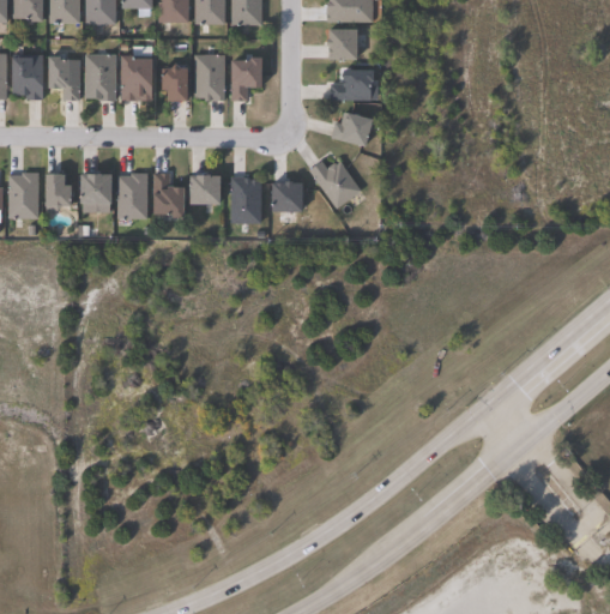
[(41,0),(41,20),(30,20),(30,18),(13,18),(13,0),(41,0)]
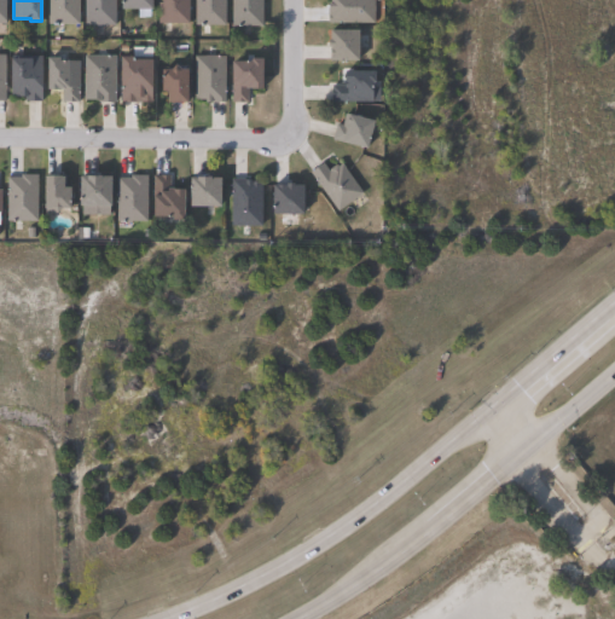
[(80,0),(80,24),(50,24),(50,0),(80,0)]
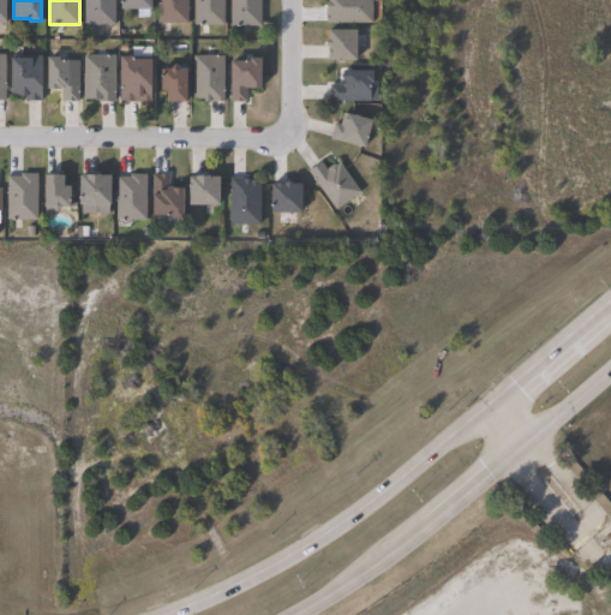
[(117,0),(117,25),(87,24),(87,0),(117,0)]
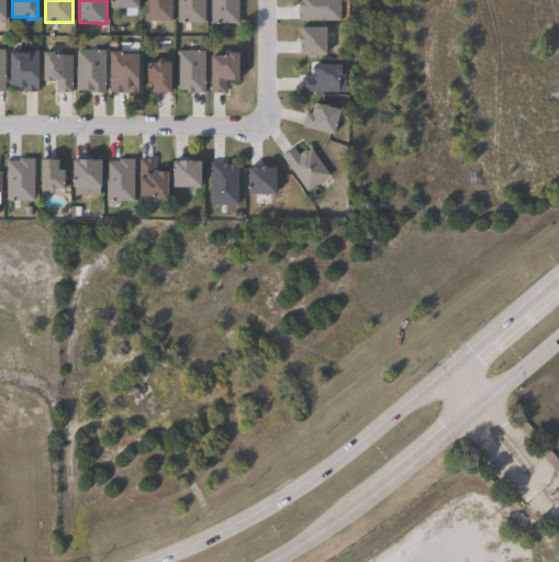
[(137,10),(136,0),(111,0),(111,10),(137,10)]
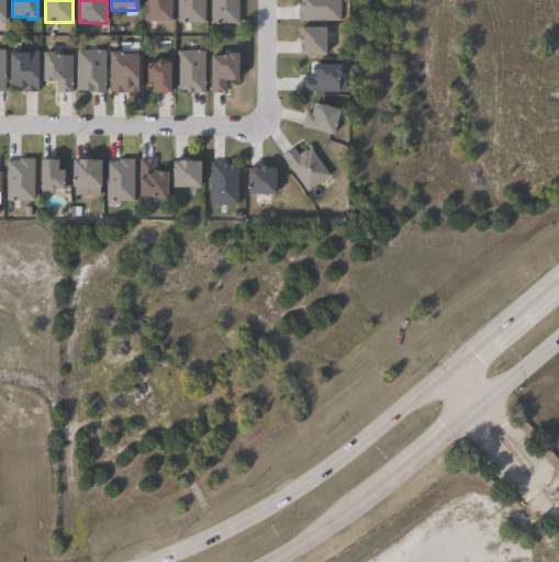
[(174,0),(174,21),(146,20),(146,0),(174,0)]
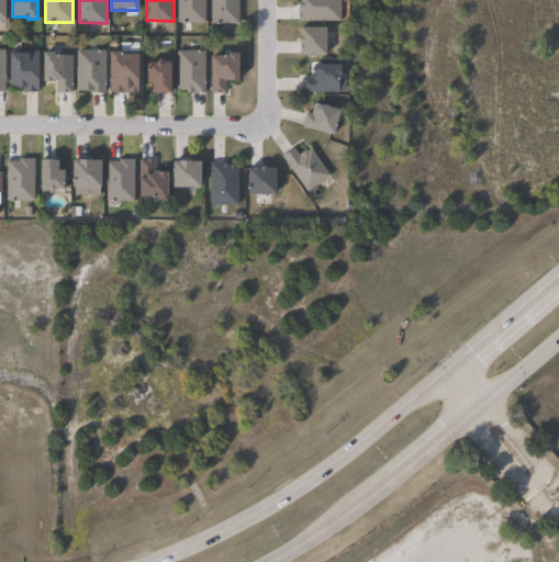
[(207,0),(207,22),(179,22),(179,0),(207,0)]
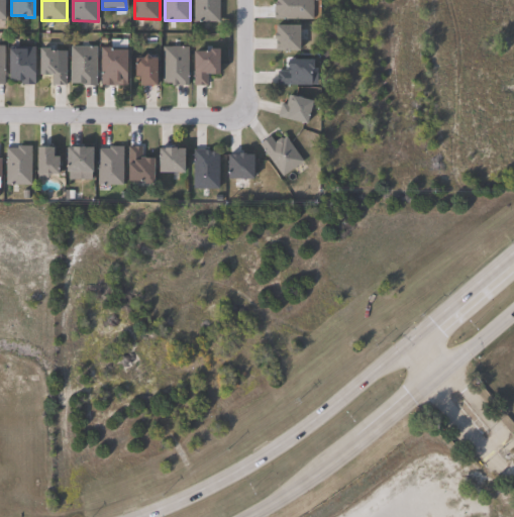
[(221,0),(221,21),(196,21),(196,0),(221,0)]
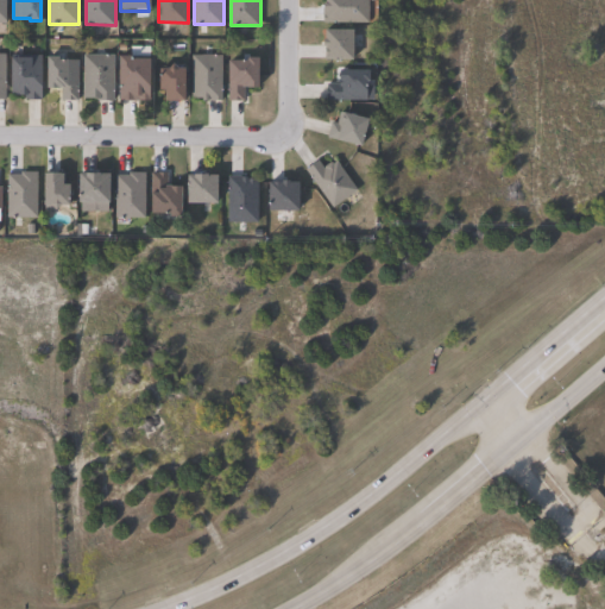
[(370,0),(370,22),(325,22),(325,2),(328,2),(328,0),(370,0)]
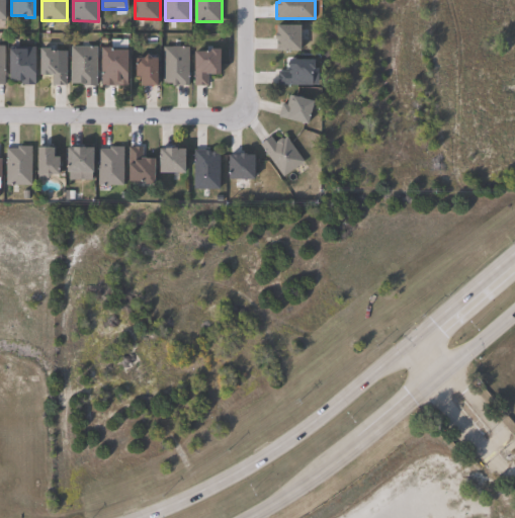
[(301,24),(301,50),(277,50),(277,38),(275,38),(275,31),(276,31),(277,23),(301,24)]
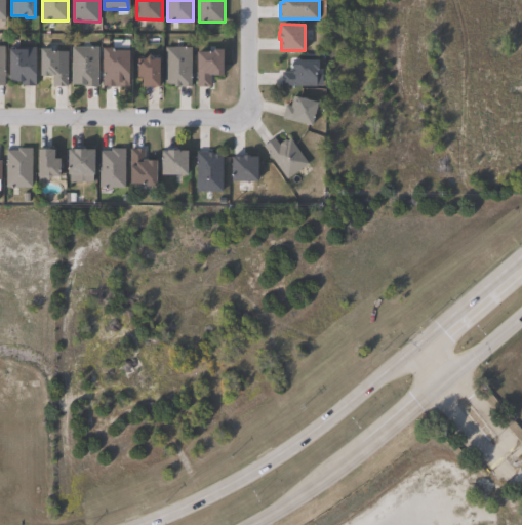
[(37,47),(37,85),(24,85),(24,81),(10,81),(10,74),(9,74),(9,48),(28,48),(28,46),(37,47)]
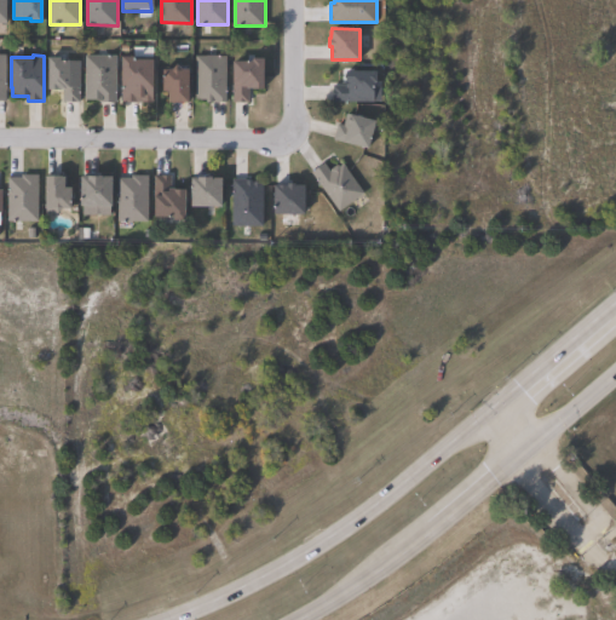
[(117,55),(117,102),(102,102),(102,99),(86,99),(87,55),(117,55)]
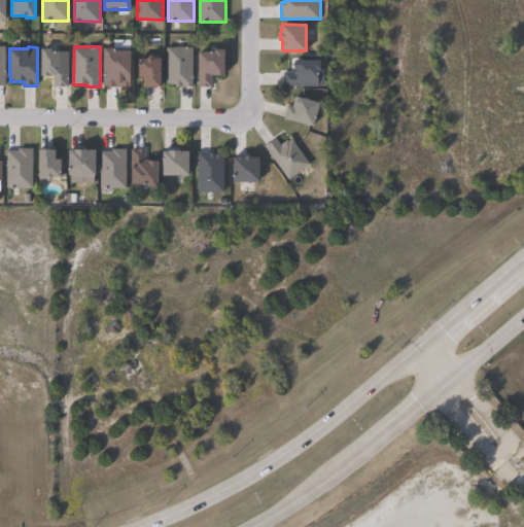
[(111,47),(111,49),(130,49),(129,86),(105,85),(105,72),(103,72),(103,47),(111,47)]
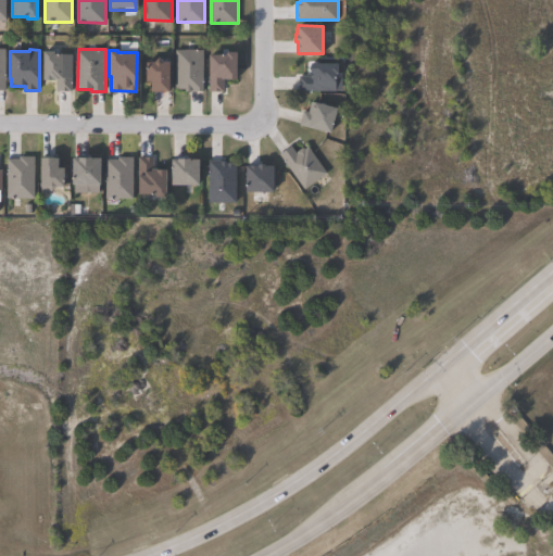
[(204,50),(204,91),(186,90),(186,89),(177,89),(178,50),(204,50)]
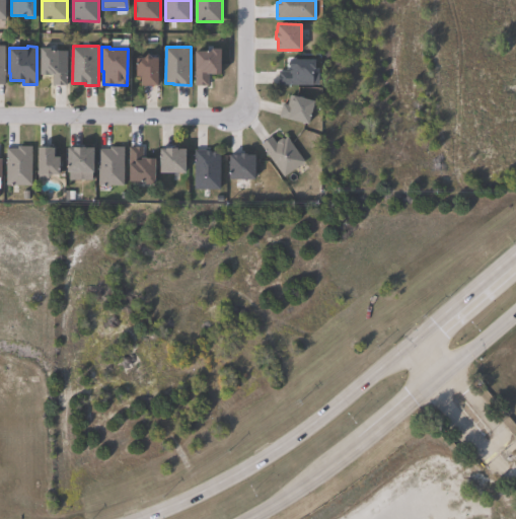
[(68,51),(67,85),(55,85),(55,74),(41,74),(41,48),(50,48),(50,50),(68,51)]
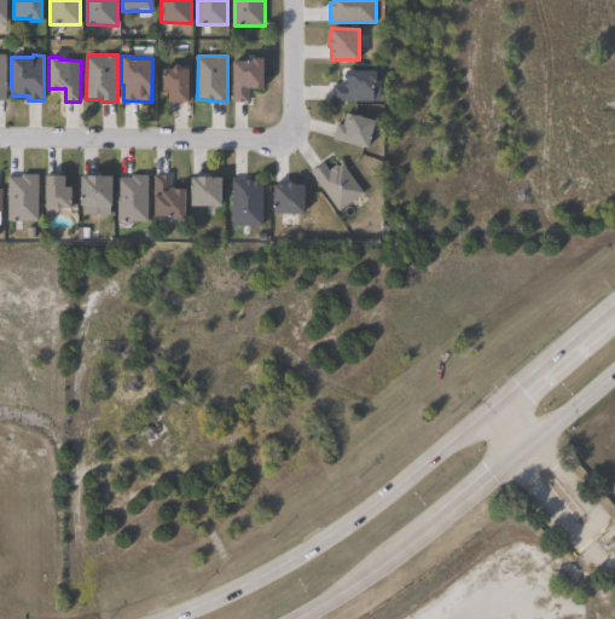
[(262,57),(262,87),(251,87),(251,102),(235,102),(235,81),(232,81),(233,59),(251,61),(251,57),(262,57)]
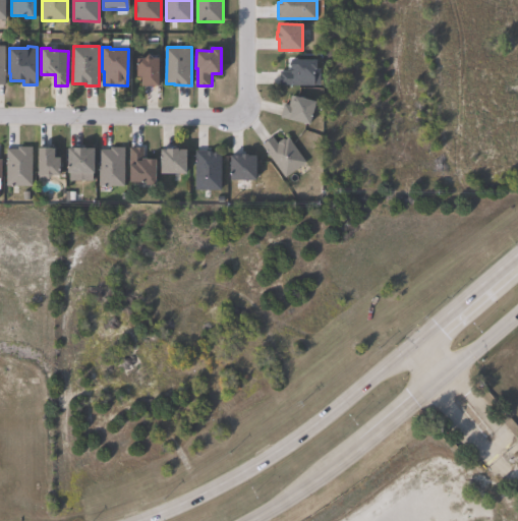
[(149,53),(153,57),(159,57),(158,85),(141,84),(141,75),(136,75),(136,57),(145,57),(149,53)]
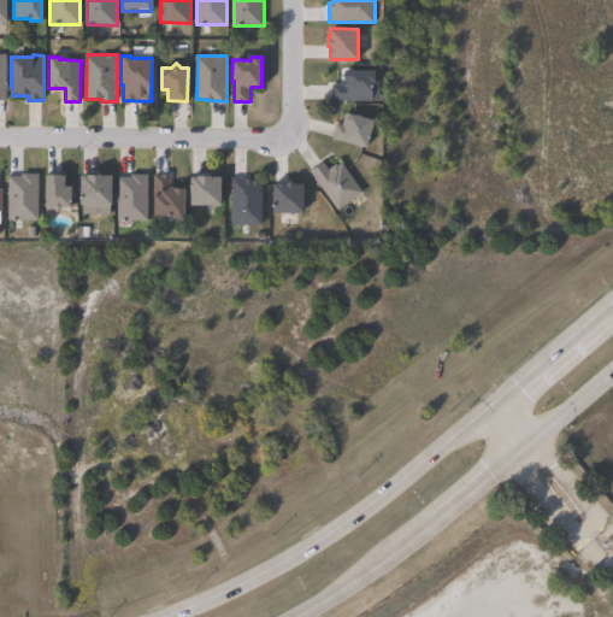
[(375,70),(375,81),(372,81),(372,101),(332,101),(332,83),(347,83),(347,81),(345,81),(345,69),(375,70)]
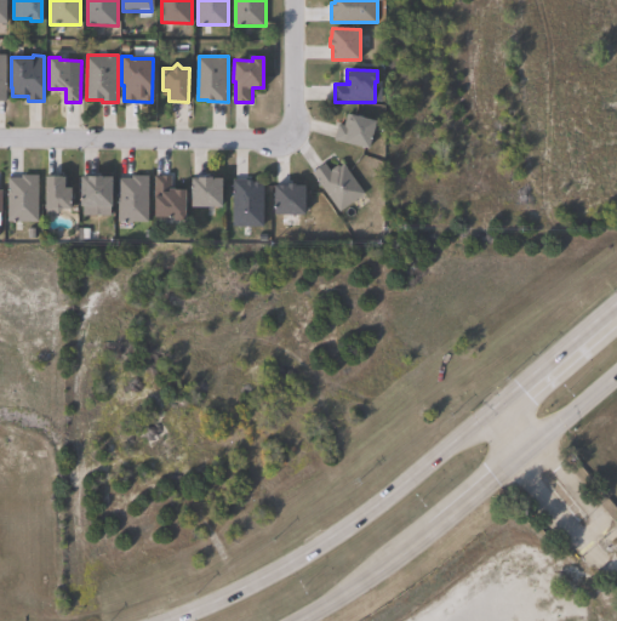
[(376,120),(369,148),(336,140),(341,124),(348,126),(350,114),(376,120)]
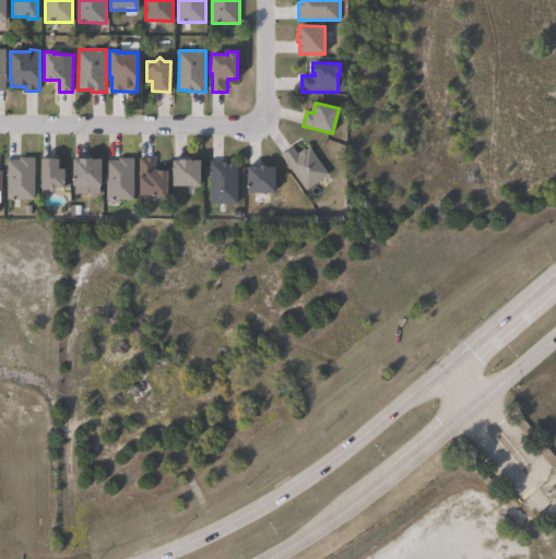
[(294,146),(299,154),(306,149),(308,150),(310,147),(330,174),(308,190),(283,155),(294,146)]
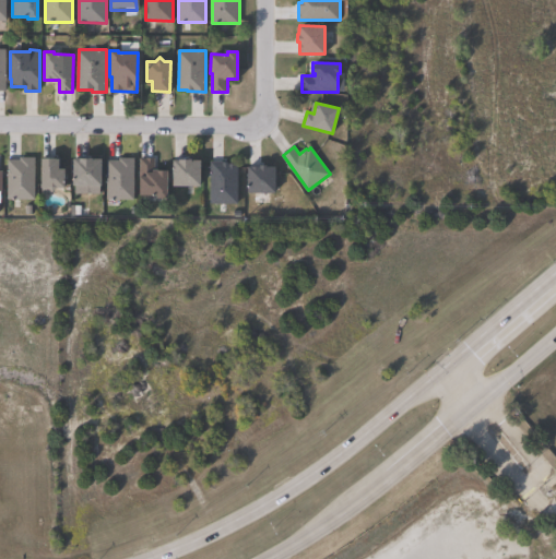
[(35,199),(9,199),(9,159),(20,159),(20,157),(35,157),(35,199)]
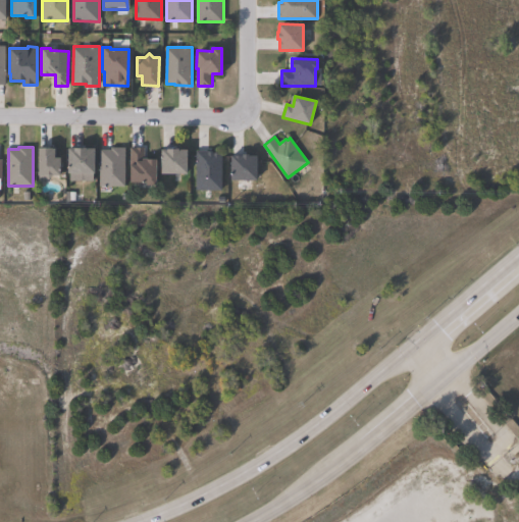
[(56,147),(56,151),(54,151),(54,157),(59,157),(59,175),(52,175),(47,179),(41,179),(41,175),(38,175),(38,148),(51,147),(51,148),(54,148),(56,147)]
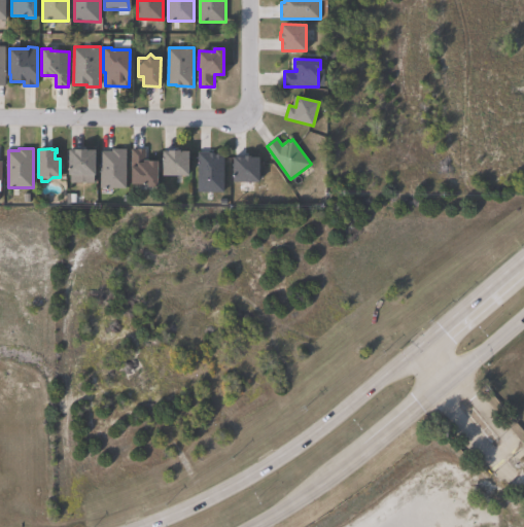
[(85,148),(85,149),(94,149),(94,174),(68,174),(68,149),(73,149),(73,148),(85,148)]
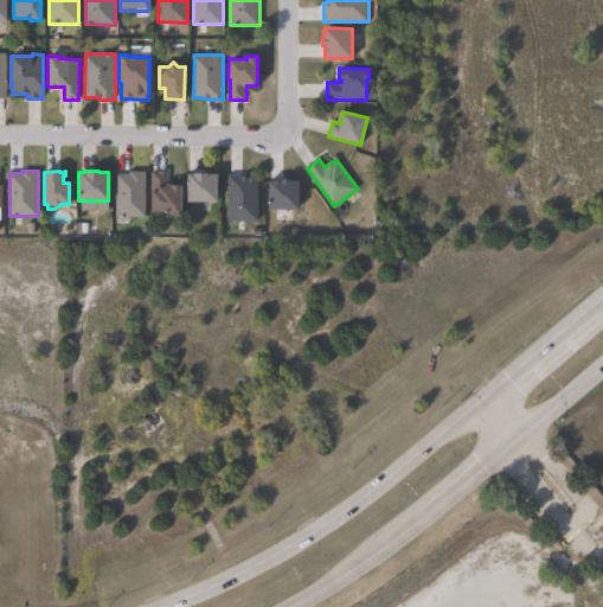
[(146,216),(117,216),(117,174),(130,174),(130,171),(146,171),(146,216)]
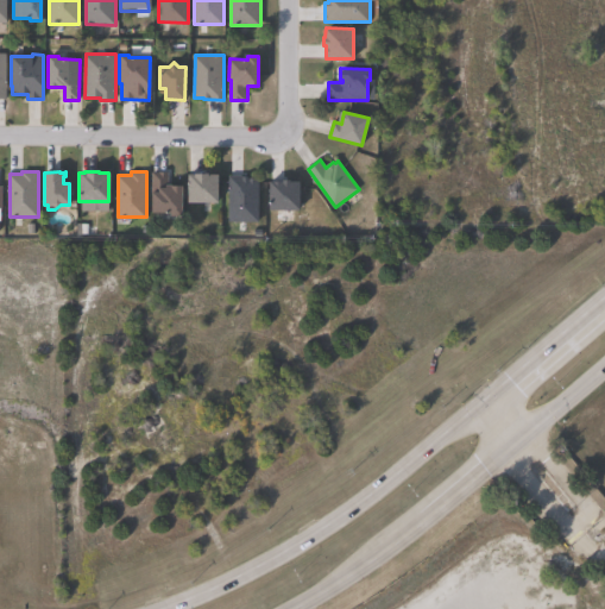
[(181,186),(181,215),(169,215),(169,213),(150,213),(151,192),(153,192),(153,173),(169,173),(169,186),(181,186)]
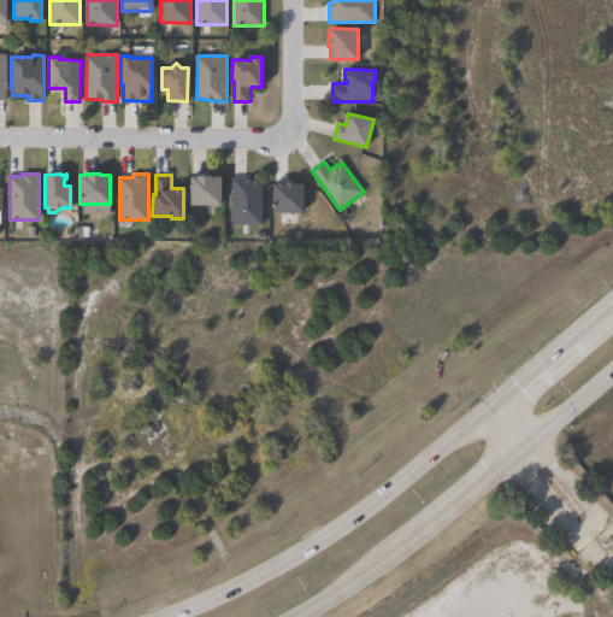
[(210,175),(210,177),(219,176),(219,205),(189,205),(189,176),(196,176),(196,175),(210,175)]
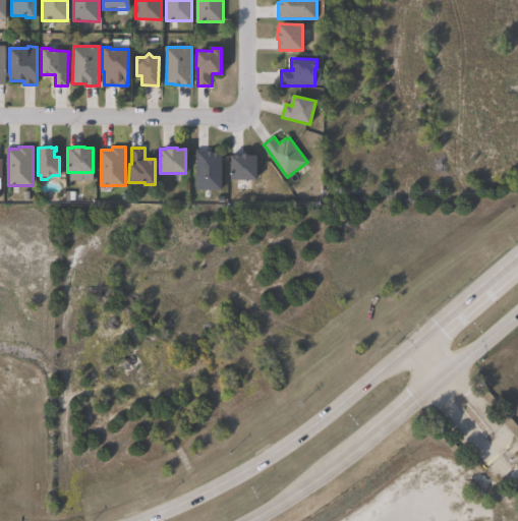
[(208,151),(208,152),(213,152),(213,153),(223,153),(223,189),(196,189),(196,151),(208,151)]
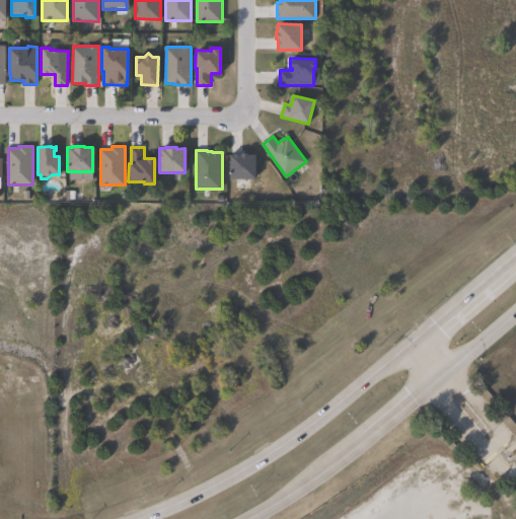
[(246,153),(246,155),(255,155),(255,178),(229,178),(230,155),(240,155),(240,153),(246,153)]
